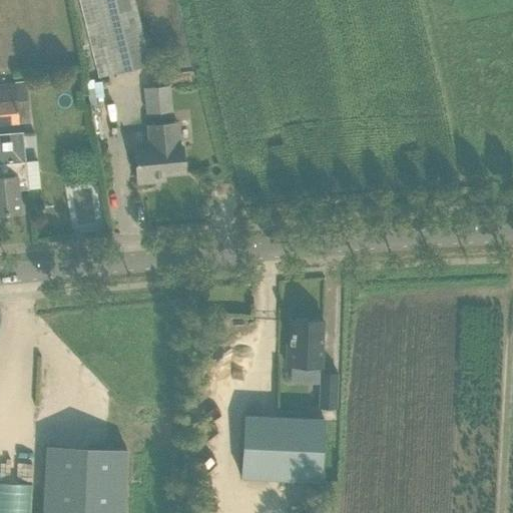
[(77,0),(78,1),(98,79),(149,66),(132,0),(77,0)]
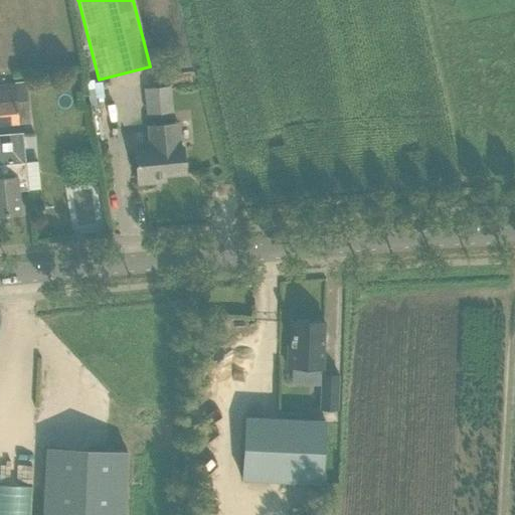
[(0,125),(27,123),(24,82),(0,84),(0,125)]
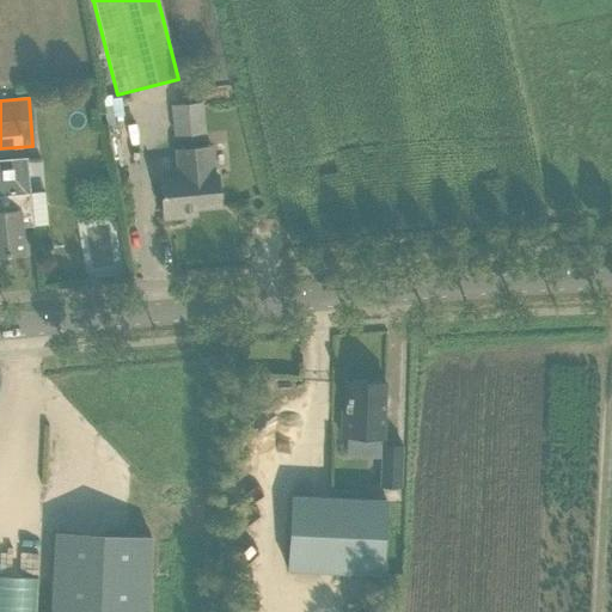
[(171,106),(173,136),(204,133),(201,103),(171,106)]
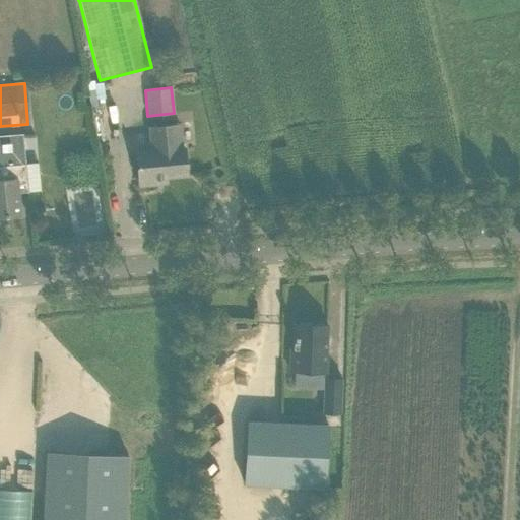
[(166,178),(187,176),(184,146),(181,146),(180,126),(166,127),(165,126),(149,128),(151,152),(135,153),(138,186),(167,184),(166,178)]
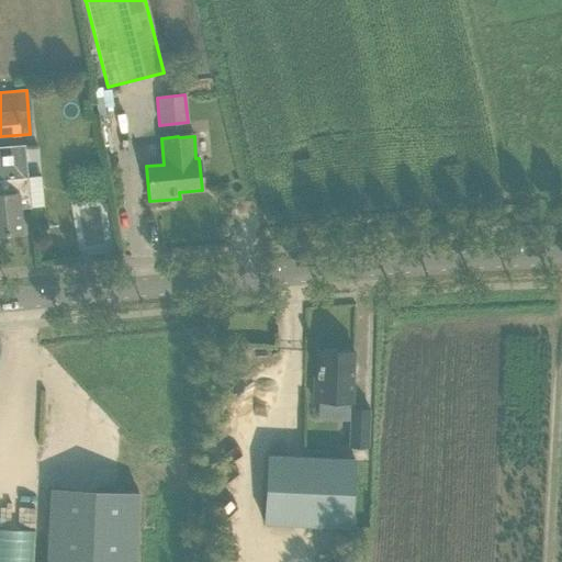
[(0,235),(21,233),(19,209),(29,208),(24,145),(19,145),(0,146),(0,235)]
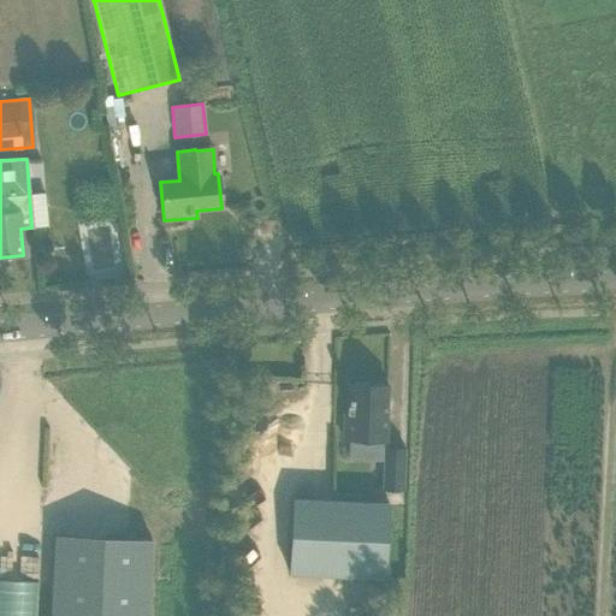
[(384,442),(386,384),(348,383),(347,414),(343,414),(343,440),(384,442)]
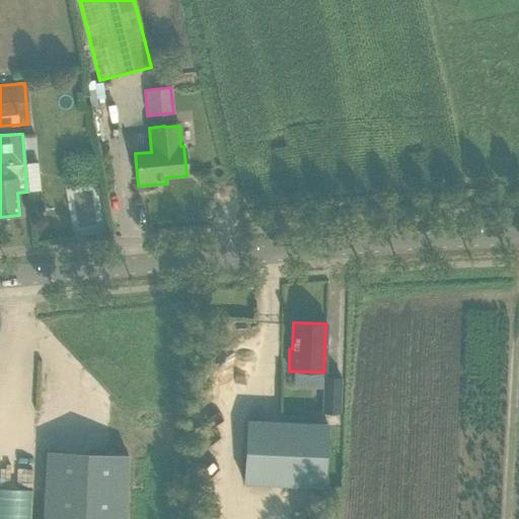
[(341,414),(342,377),(322,376),(321,414),(341,414)]
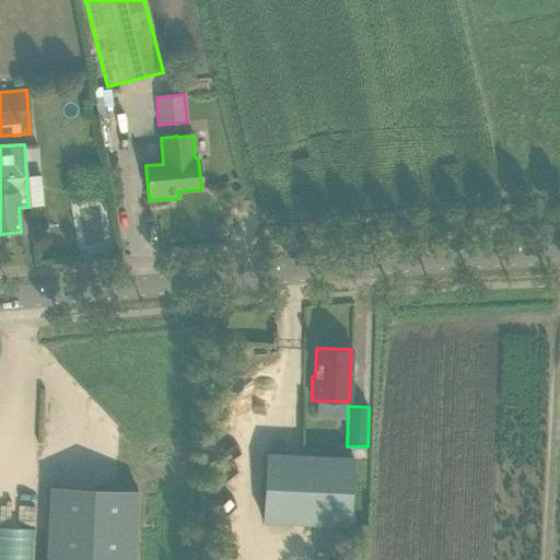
[(264,521),(349,526),(352,458),(267,453),(264,521)]
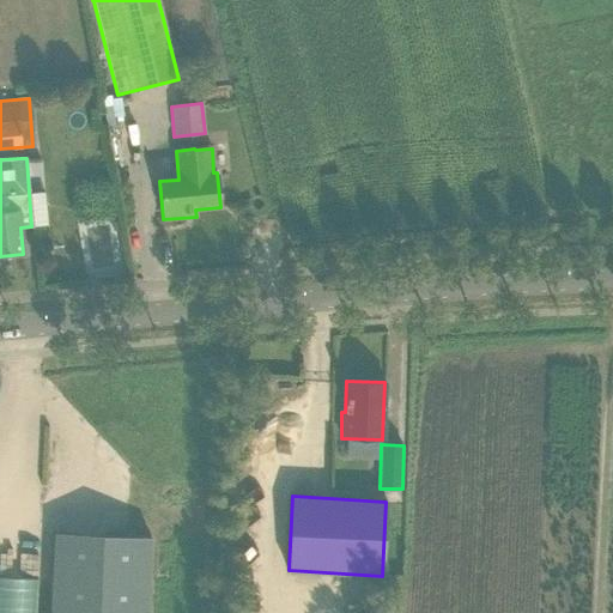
[(146,612),(150,538),(54,533),(49,612),(146,612)]
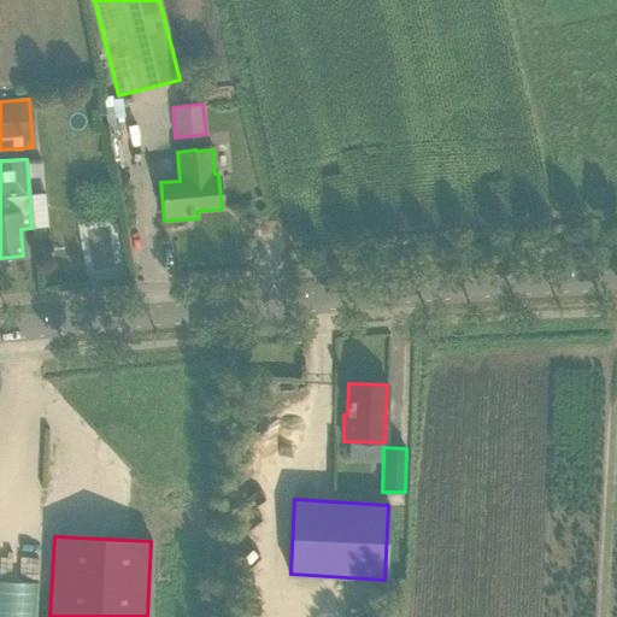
[(0,616),(35,616),(37,585),(0,582),(0,616)]
